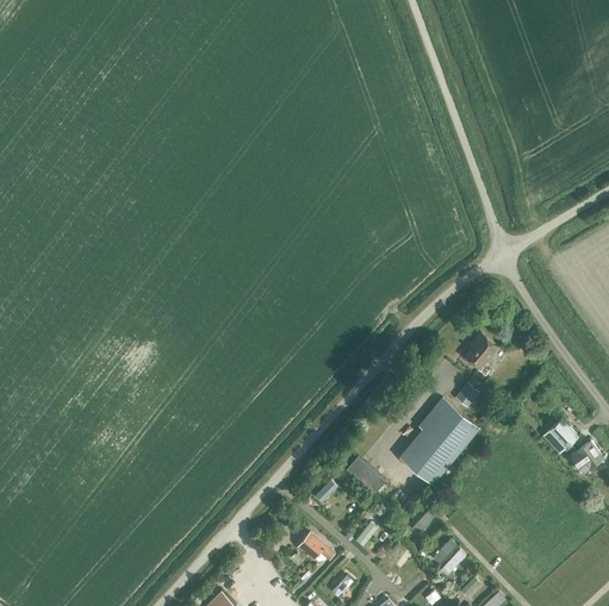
[(465,357),(479,370),(497,349),(480,335),(473,343),(476,344),(465,357)]
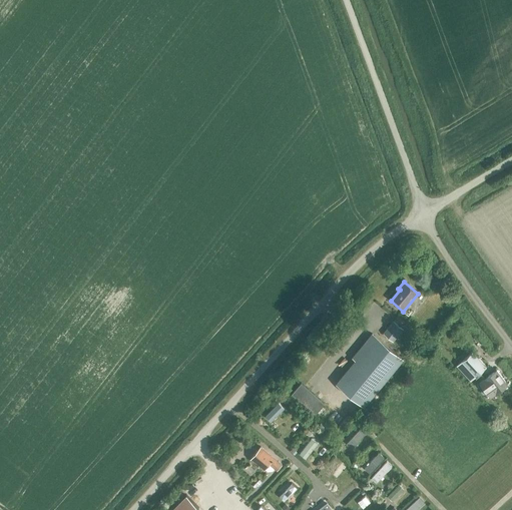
[(383,336),(392,344),(402,332),(392,324),(383,336)]
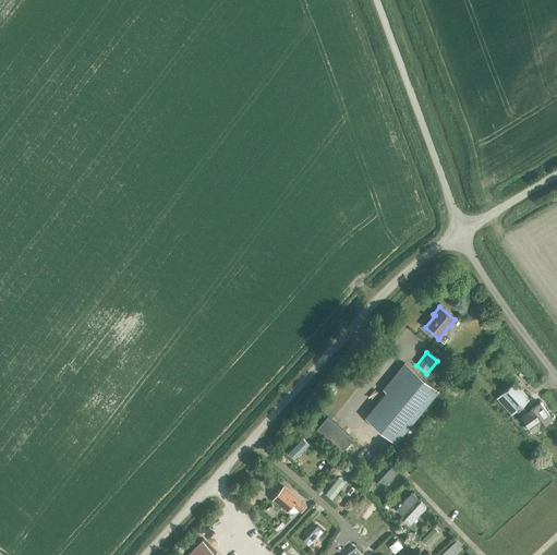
[(365,419),(396,444),(437,394),(403,365),(383,391),(386,394),(365,419)]
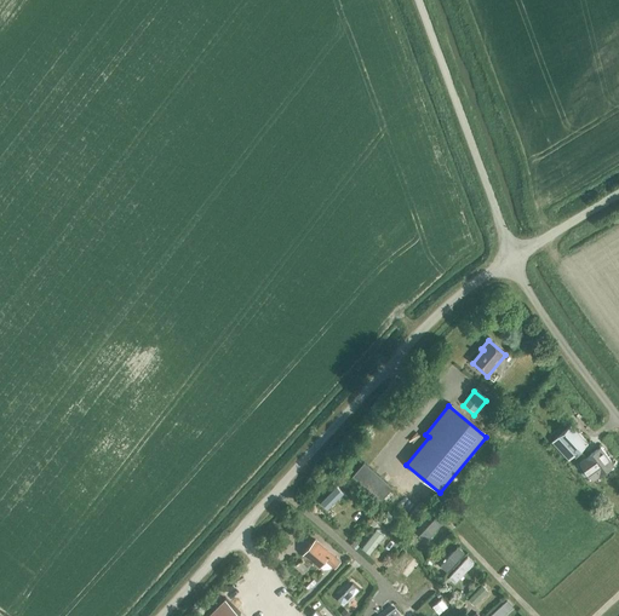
[(552,443),(567,460),(588,443),(572,426),(552,443)]
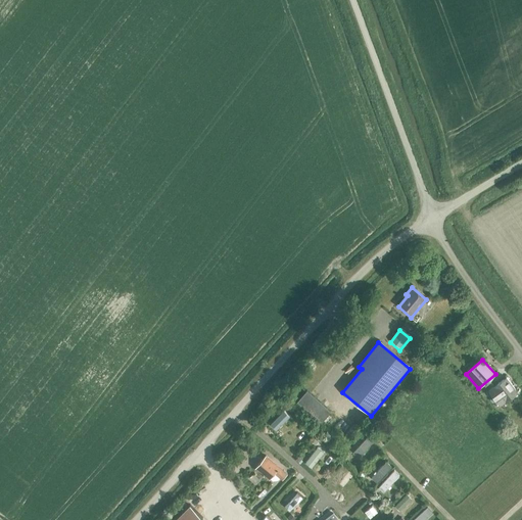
[(487,389),(499,406),(516,393),(504,377),(487,389)]
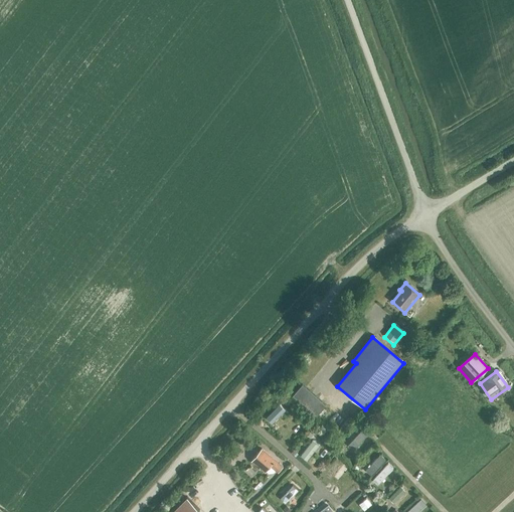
[(293,397),(316,417),(325,407),(302,387),(293,397)]
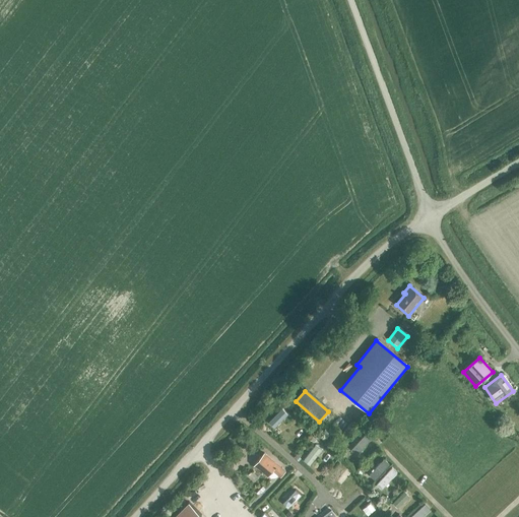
[(272,472),(277,475),(281,469),(263,454),(254,466),(267,477),(272,472)]
